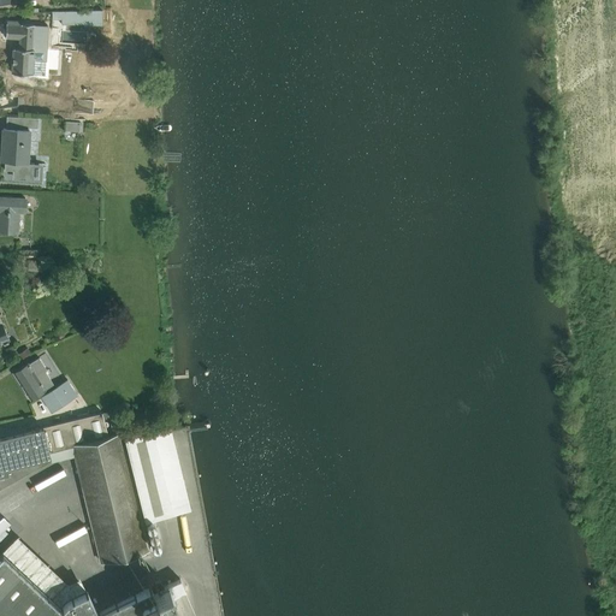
[(102,24),(101,10),(61,11),(61,19),(61,24),(84,23),(84,25),(102,24)]
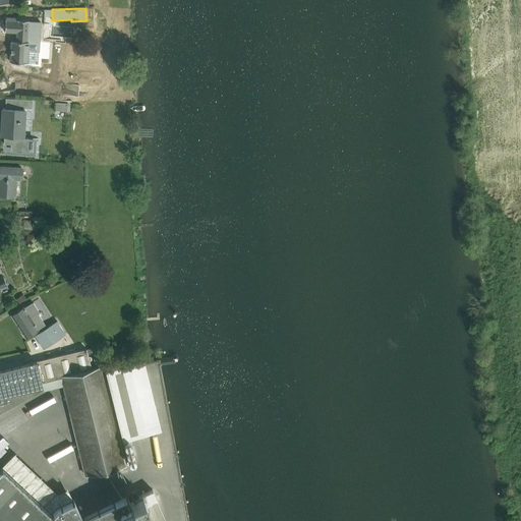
[(10,61),(27,62),(29,41),(27,41),(29,20),(17,19),(17,20),(5,19),(4,32),(16,32),(16,41),(11,41),(10,61)]
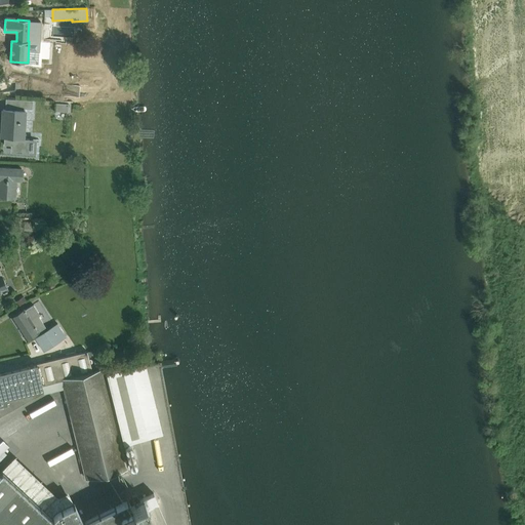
[(33,99),(18,99),(17,111),(3,110),(2,125),(5,125),(3,155),(36,157),(36,140),(23,139),(24,124),(23,124),(23,111),(25,111),(25,108),(32,109),(33,99)]
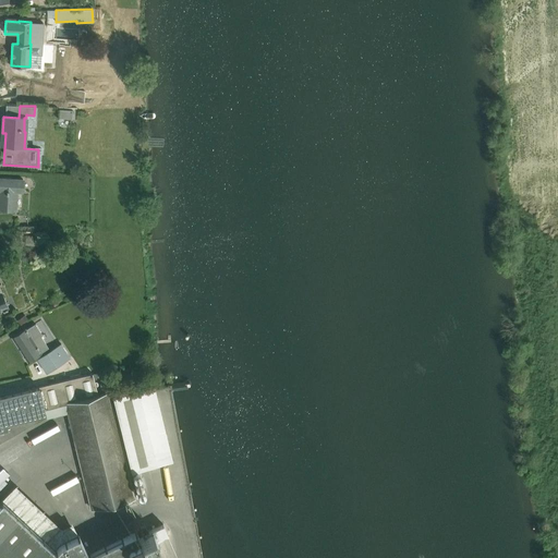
[(0,208),(8,209),(15,210),(16,190),(22,191),(23,179),(0,178),(0,208)]
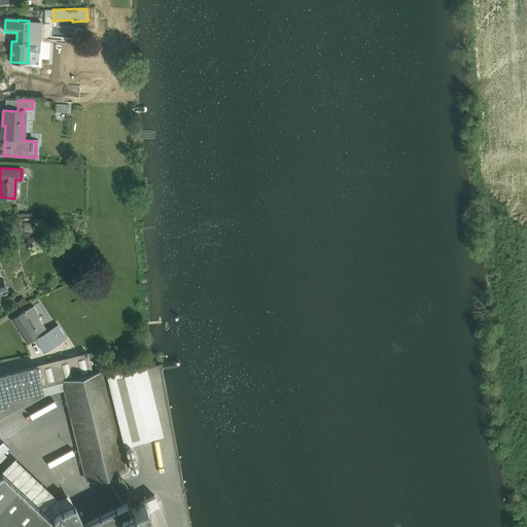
[(24,232),(36,233),(37,223),(24,222),(24,232)]
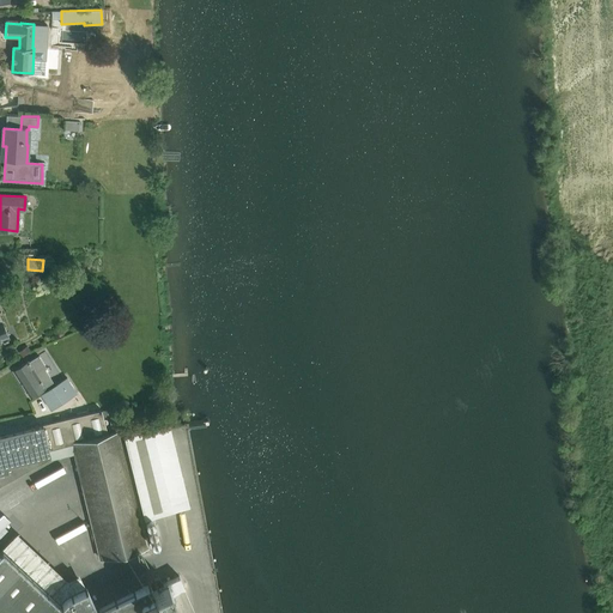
[(28,360),(13,370),(30,396),(53,382),(44,369),(47,368),(38,356),(29,362),(28,360)]
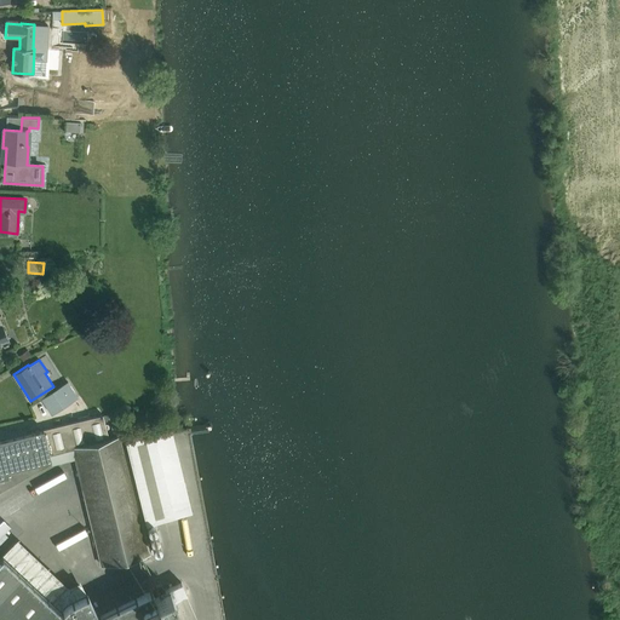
[(68,380),(41,399),(51,414),(79,397),(68,380)]
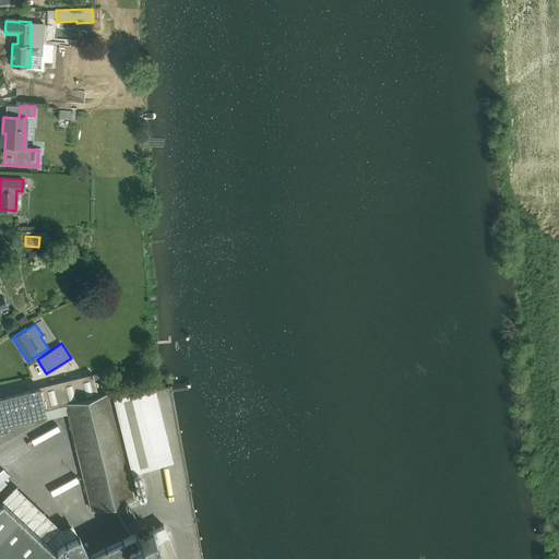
[(66,404),(98,397),(93,375),(39,388),(45,409),(66,404)]
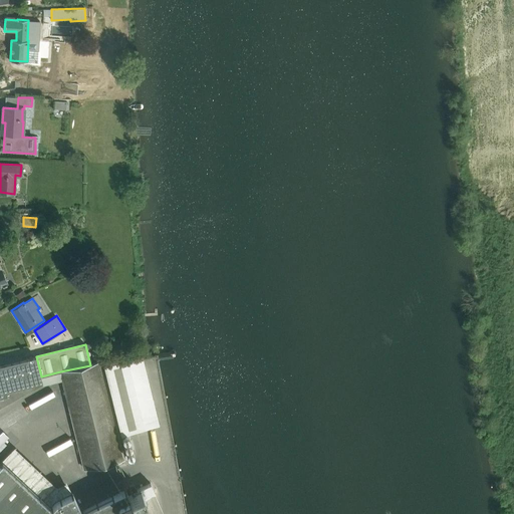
[(143,355),(103,364),(120,434),(159,425),(143,355)]
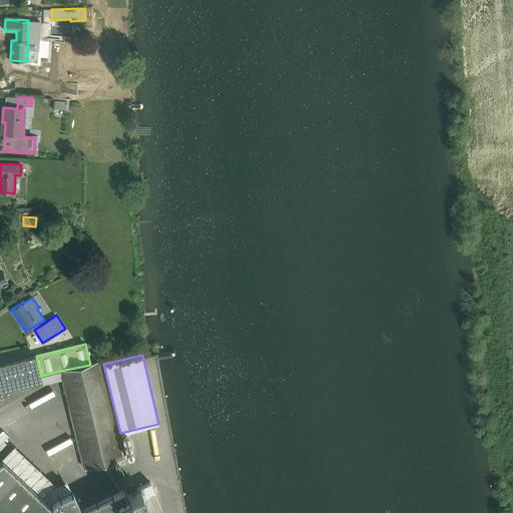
[(29,383),(41,380),(41,376),(36,356),(29,357),(0,364),(0,405),(30,388),(29,383)]
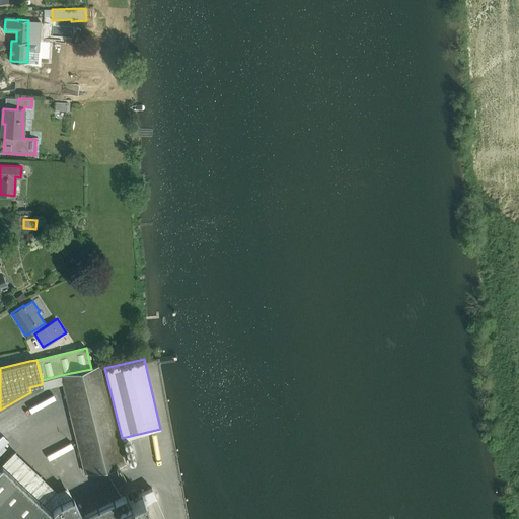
[(91,369),(61,375),(84,472),(124,462),(101,367),(91,369)]
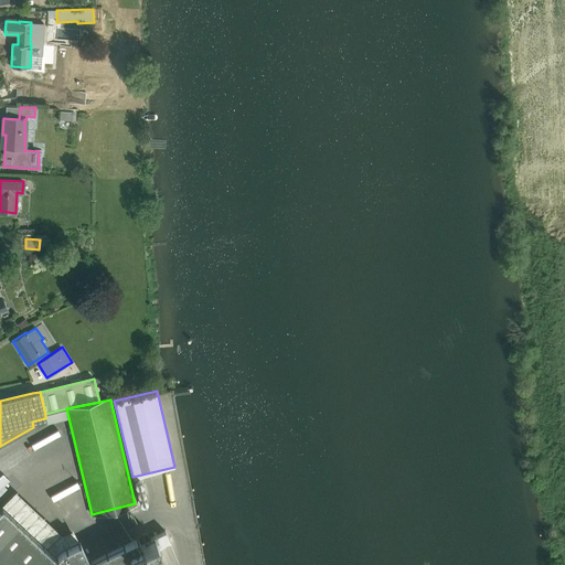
[(0,564),(160,564),(153,548),(170,541),(164,530),(153,535),(153,534),(149,535),(147,531),(138,535),(139,537),(115,548),(115,551),(89,563),(75,532),(64,536),(18,492),(3,508),(1,505),(0,505),(0,490),(10,480),(3,473),(0,476),(0,564)]
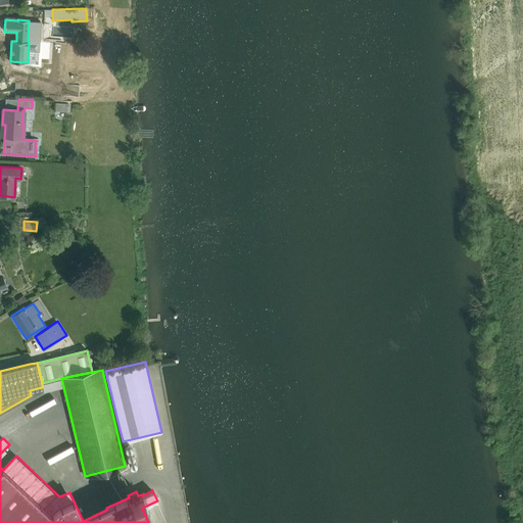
[(137,440),(127,441),(128,456),(138,456),(138,463),(144,463),(143,441),(138,441),(137,440)]
